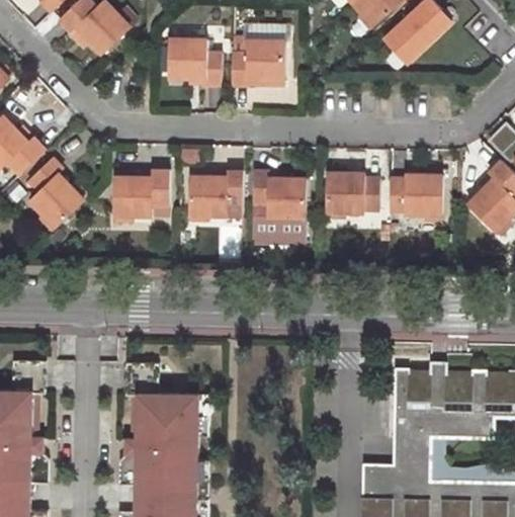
[(41,0),(52,10),(63,0),(41,0)]
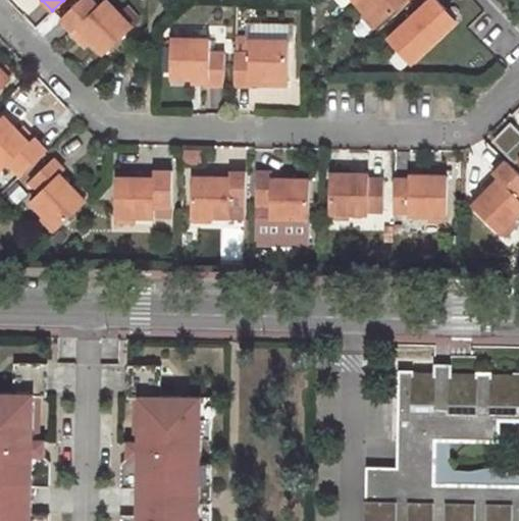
[(101,53),(127,27),(101,0),(99,0),(92,7),(84,0),(79,0),(60,18),(70,29),(75,24),(87,37),(101,53)]
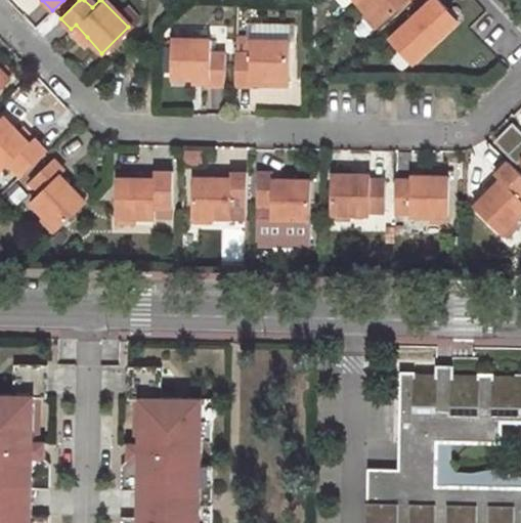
[(377,26),(405,0),(360,0),(370,10),(366,13),(377,26)]
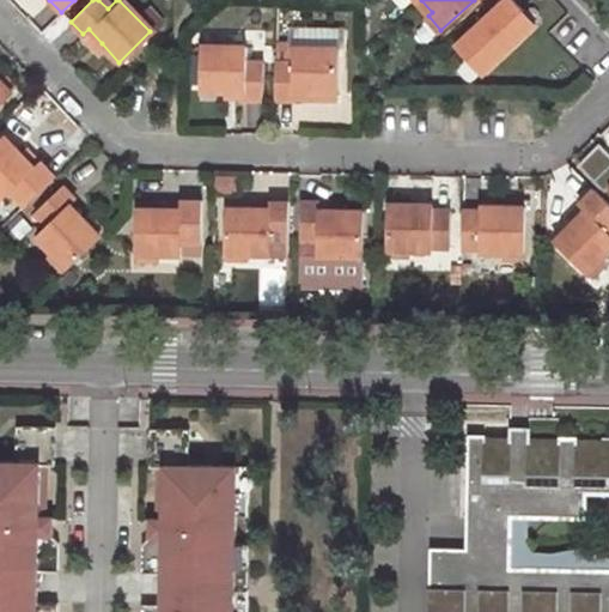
[(528,0),(504,0),(462,37),(487,66),(534,23),(523,11),(531,4),(528,0)]
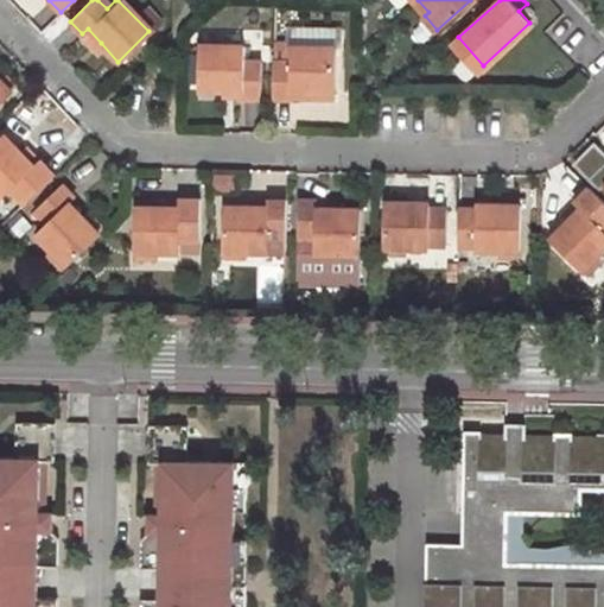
[(527,4),(519,11),(529,23),(538,16),(527,4)]
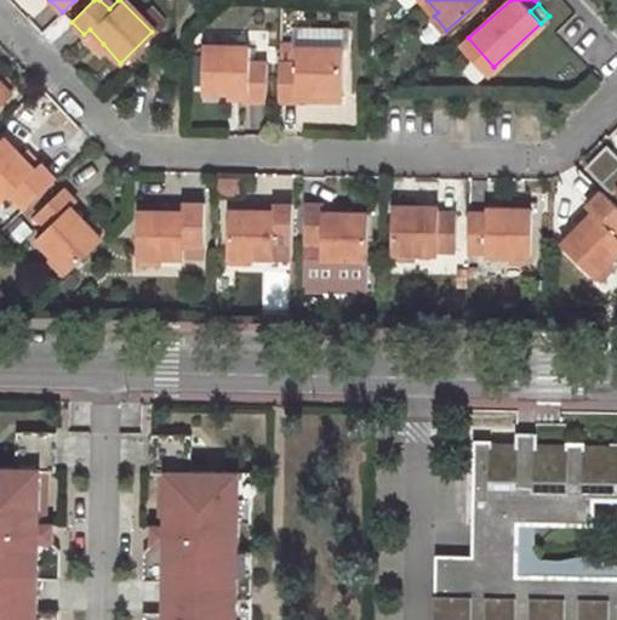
[(90,29),(84,34),(98,50),(103,44),(90,29)]
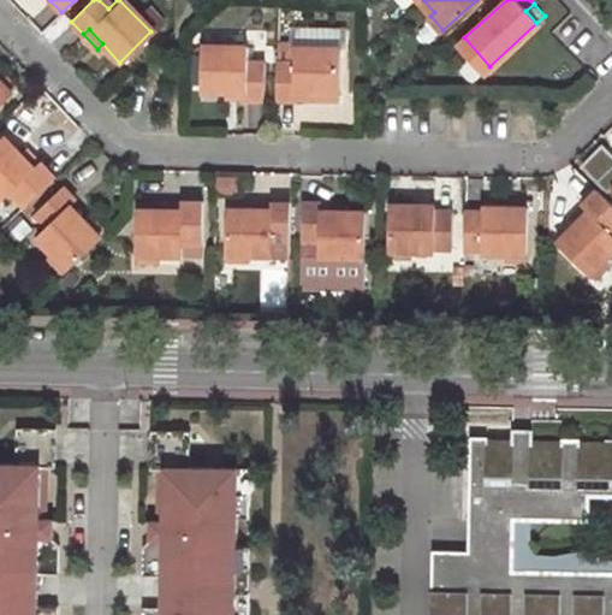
[(263,100),(265,63),(248,63),(248,46),(203,46),(202,90),(225,90),(245,90),(247,99),(263,100)]
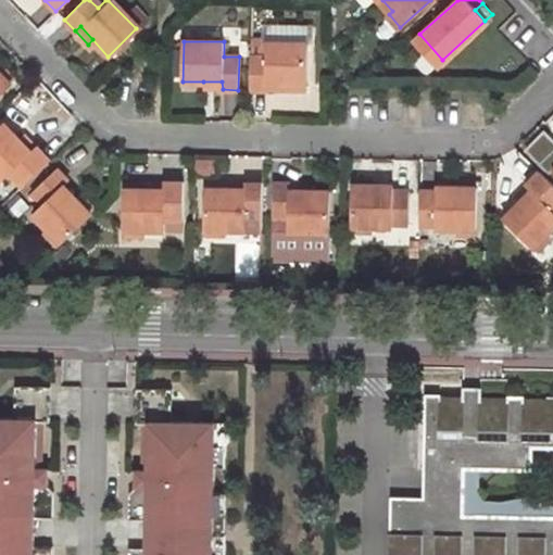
[(305,83),(305,42),(265,42),(264,58),(249,58),(248,90),(264,90),(265,83),(284,83),(305,83)]
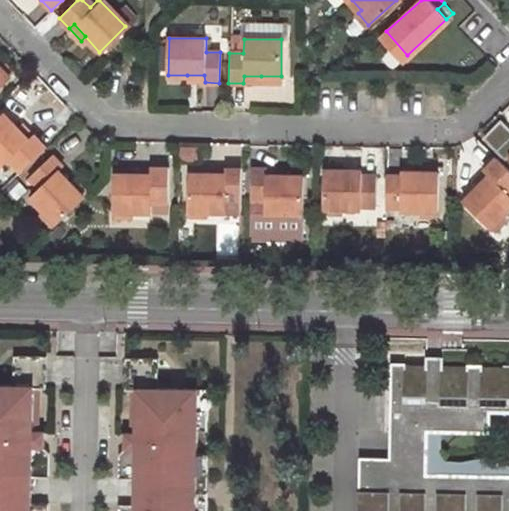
[(0,58),(0,65),(9,75),(13,71),(0,58)]
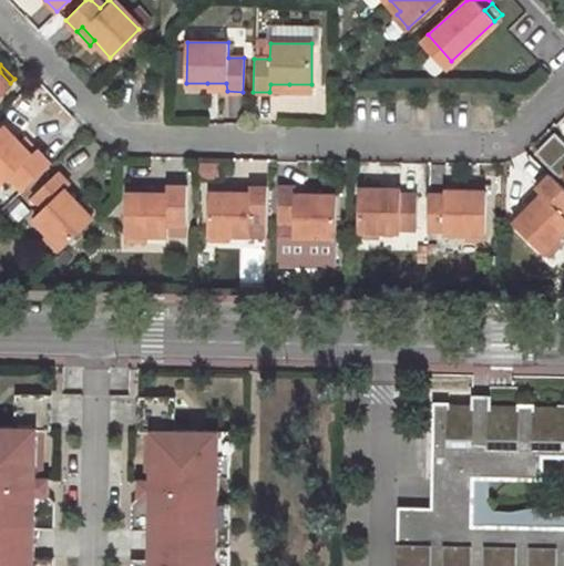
[(0,95),(11,85),(10,83),(0,72),(0,95)]
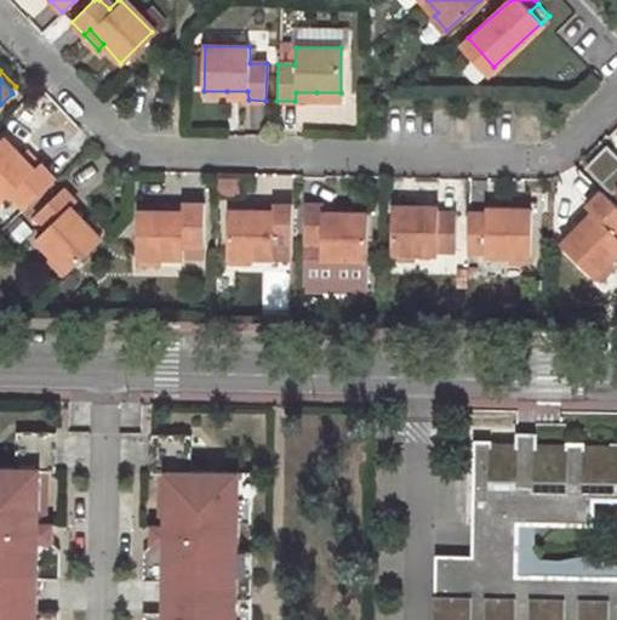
[(21,153),(5,136),(0,140),(0,199),(3,202),(12,193),(27,209),(53,181),(56,177),(40,161),(34,166),(21,153)]
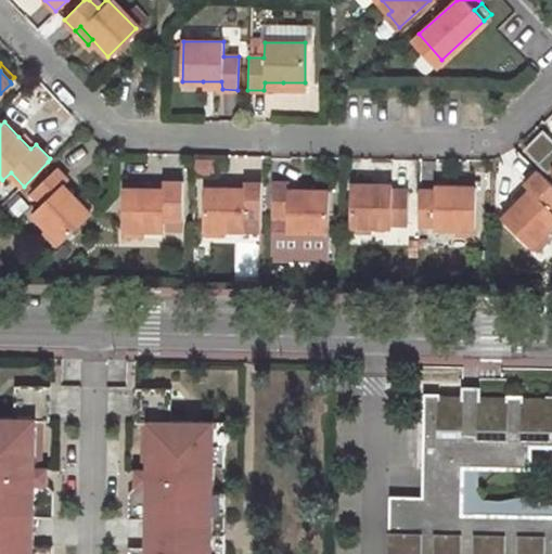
[(24,131),(18,137),(30,149),(36,144),(24,131)]
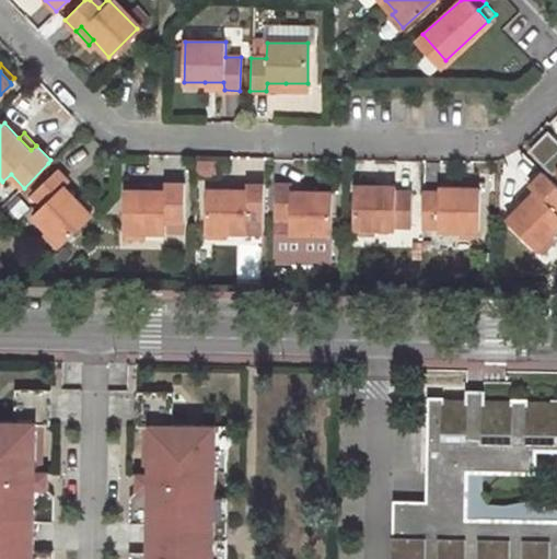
[(43,204),(33,213),(62,244),(91,216),(76,199),(64,186),(69,181),(57,169),(33,193),(43,204)]
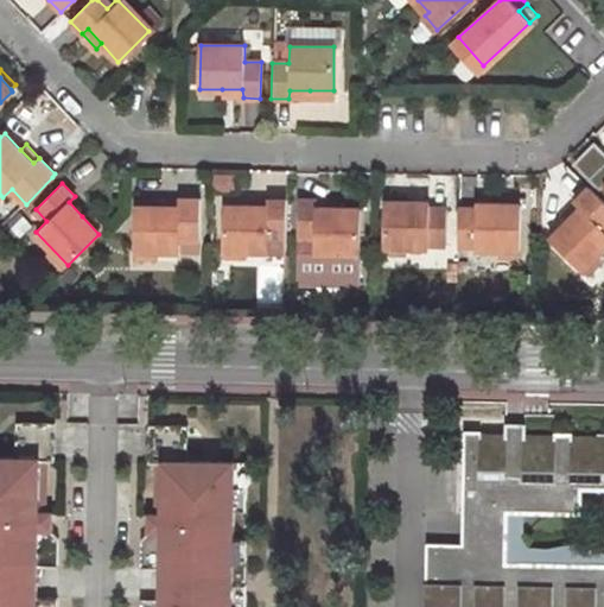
[(603,200),(592,189),(589,189),(586,187),(573,201),(579,206),(567,219),(550,236),(580,267),(603,242),(603,200)]
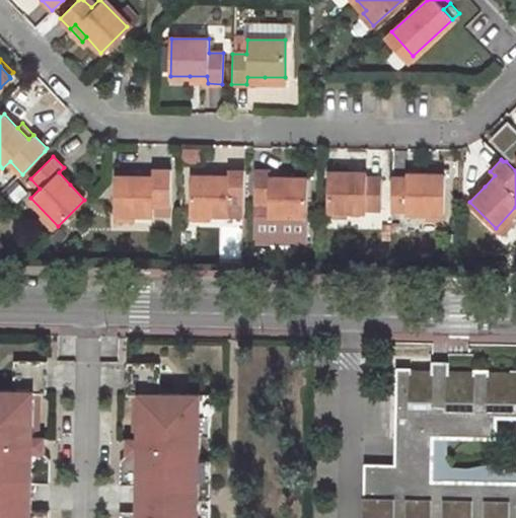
[(75,179),(64,167),(59,172),(70,185),(75,179)]
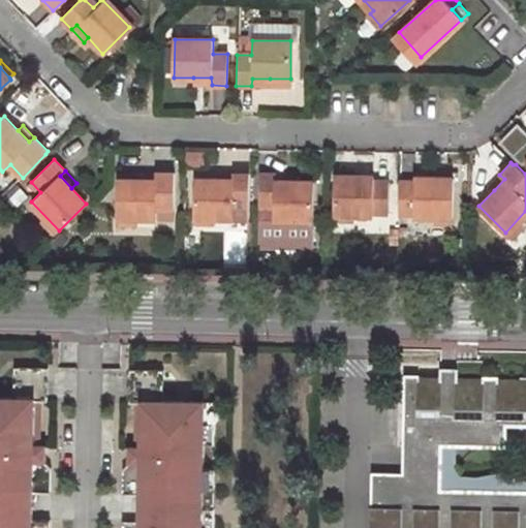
[(175,208),(175,171),(156,171),(156,180),(141,179),(119,179),(118,218),(157,218),(158,207),(175,208)]
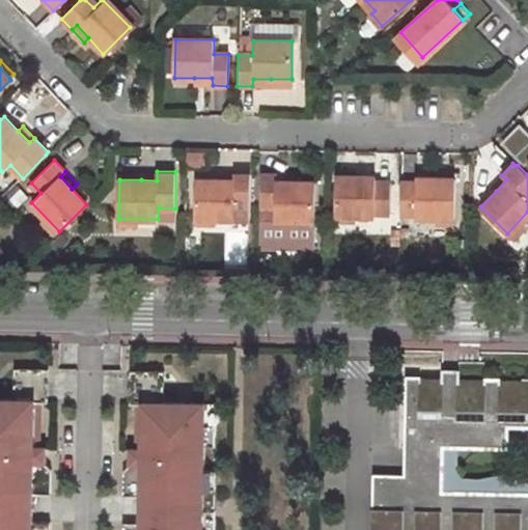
[(157,180),(157,171),(141,171),(141,179),(157,180)]
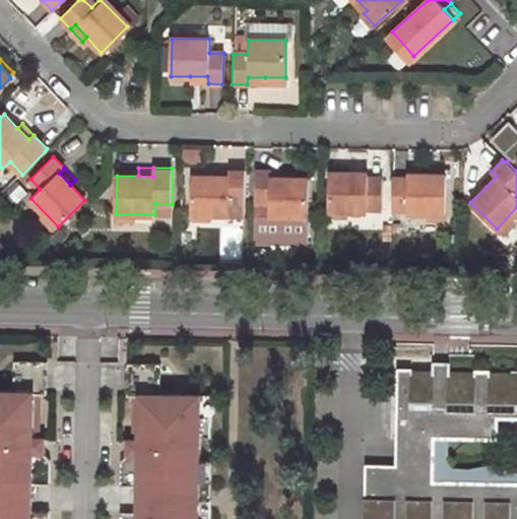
[(192,213),(231,214),(231,217),(243,217),(243,204),(245,201),(246,174),(244,174),(244,169),(230,169),(230,177),(211,176),(192,176),(192,213)]
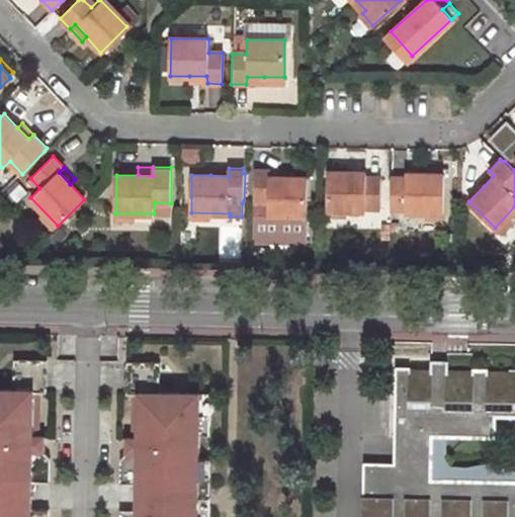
[(210,175),(229,176),(229,168),(210,168),(210,175)]
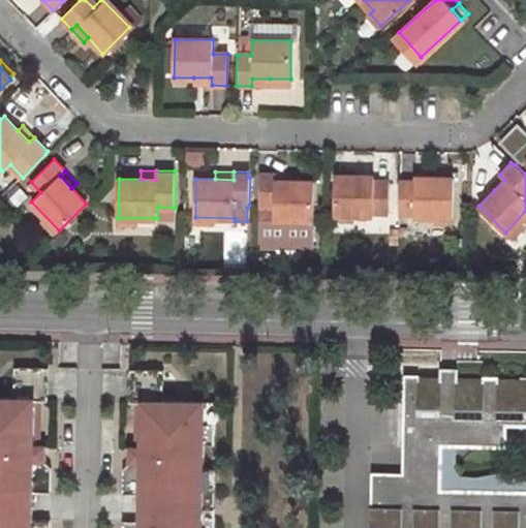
[(313,245),(314,180),(294,180),(276,180),(276,173),(259,173),(259,205),(275,205),(275,213),(259,213),(259,244),(313,245)]
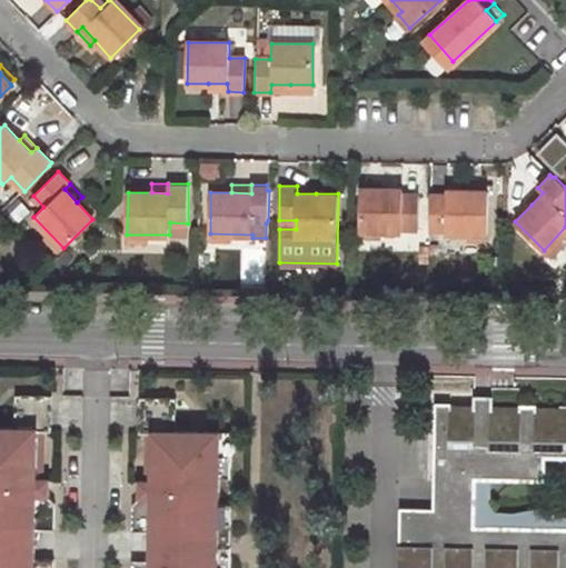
[(417,228),(417,193),(401,193),(401,188),(379,188),(360,188),(359,229),(400,230),(400,228),(417,228)]
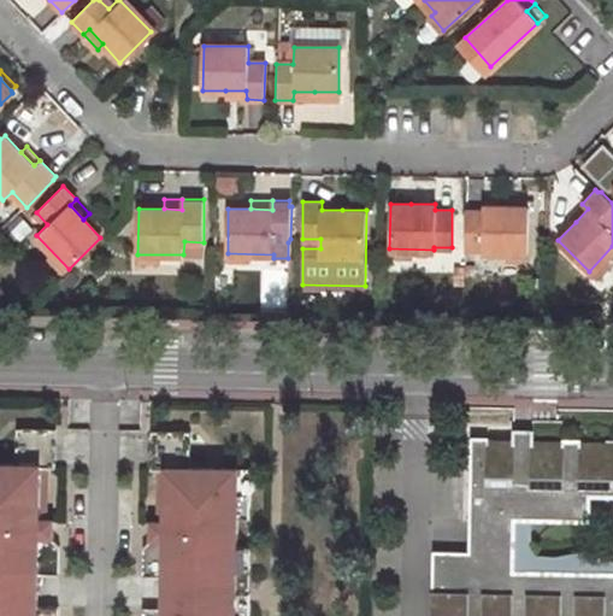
[(570,216),(576,222),(588,209),(582,204),(570,216)]
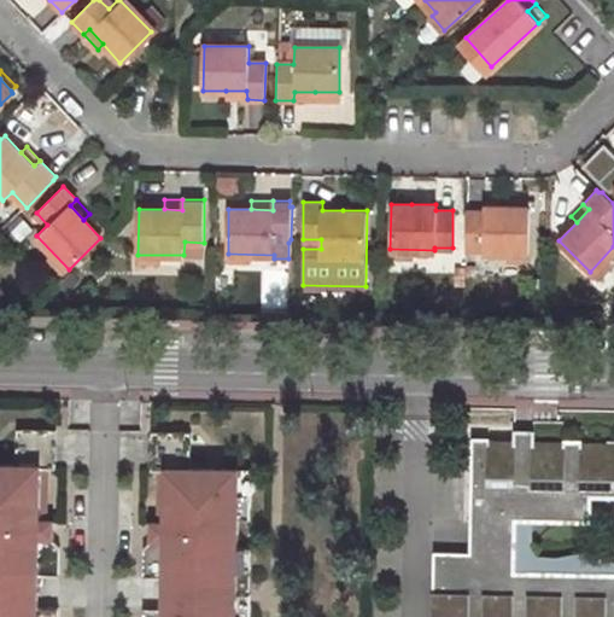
[(526,251),(527,205),(525,205),(504,205),(483,205),(483,211),(467,211),(467,215),(465,216),(465,248),(481,248),(481,250),(526,251)]
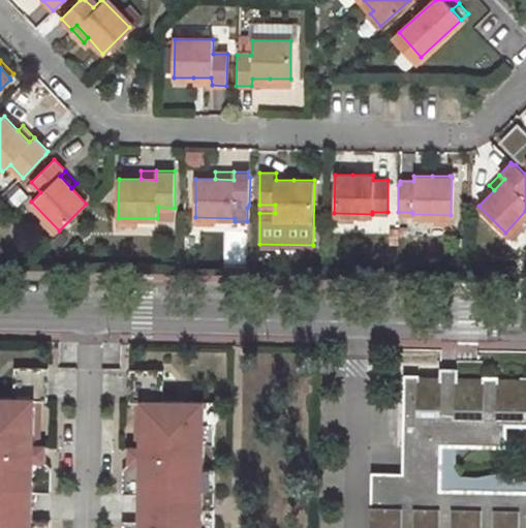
[(47,527),(48,523),(30,522),(30,495),(48,495),(49,471),(43,464),(43,448),(37,447),(31,447),(32,404),(38,404),(44,404),(45,371),(12,371),(12,401),(0,400),(0,527),(47,527)]
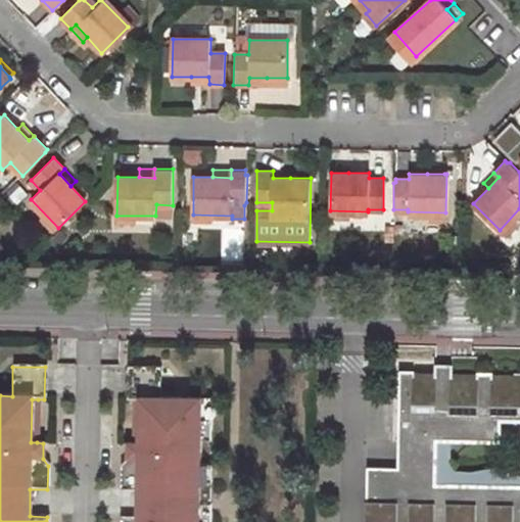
[(209,521),(209,513),(198,513),(198,497),(210,497),(210,466),(199,465),(200,441),(201,398),(159,398),(159,368),(127,368),(127,400),(133,400),(139,400),(138,444),(132,444),(126,444),(126,460),(120,466),(120,490),(137,490),(136,518),(119,518),(117,521),(209,521)]
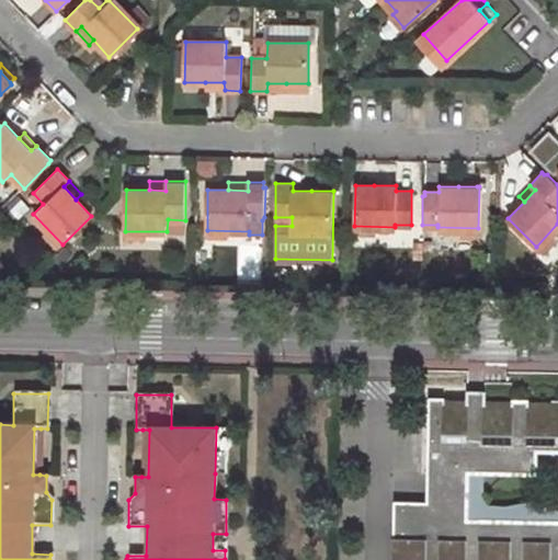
[(557,559),(557,400),(426,398),(423,502),(390,502),(388,559),(557,559)]
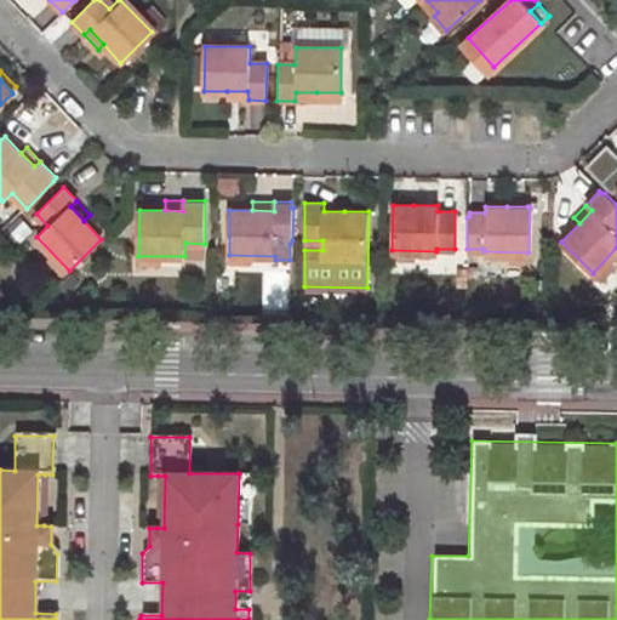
[(238,524),(250,524),(250,473),(239,473),(238,524)]
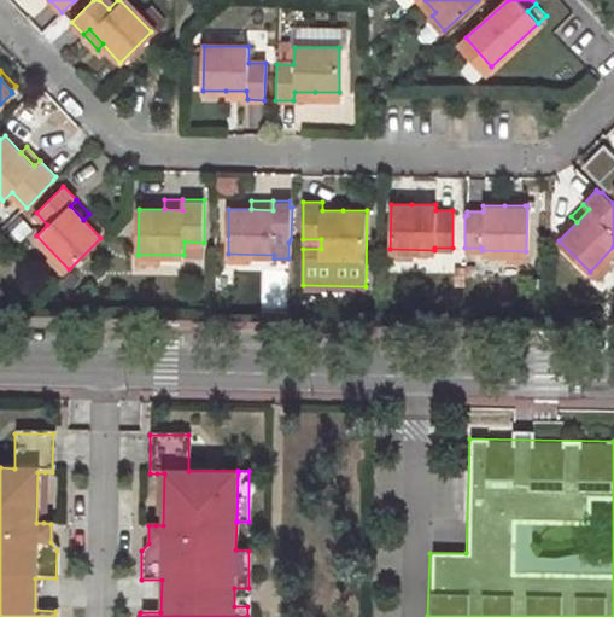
[(234,606),(247,606),(249,588),(234,588),(234,606)]
